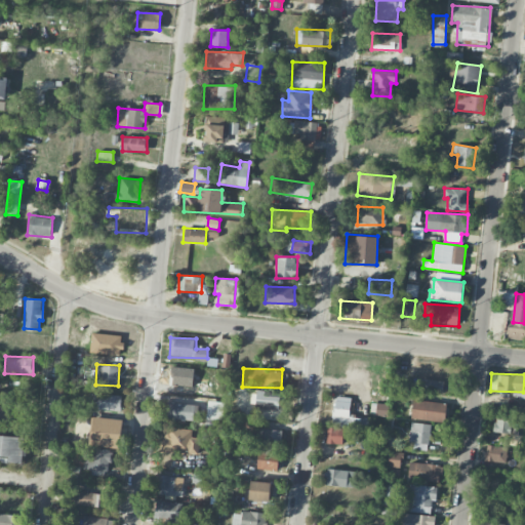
[(90,409),(121,409),(121,395),(90,394),(90,409)]
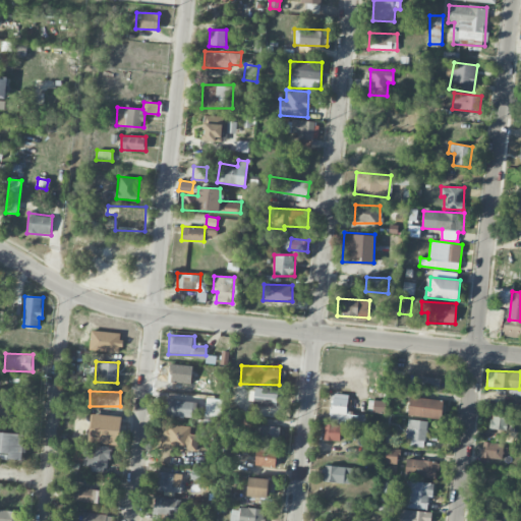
[(347,414),(348,394),(333,393),(331,421),(352,422),(353,414),(347,414)]
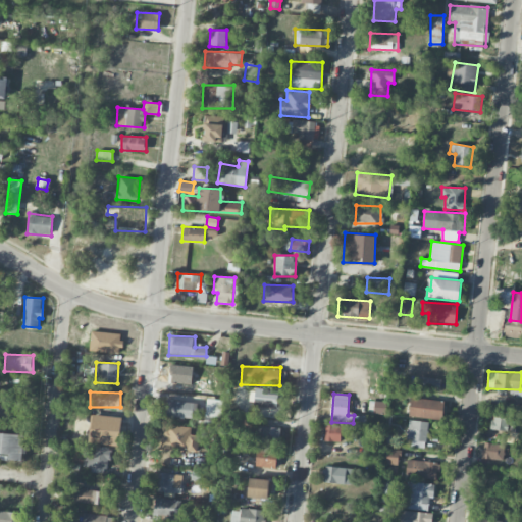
[(223,401),(208,398),(205,415),(220,418),(223,401)]
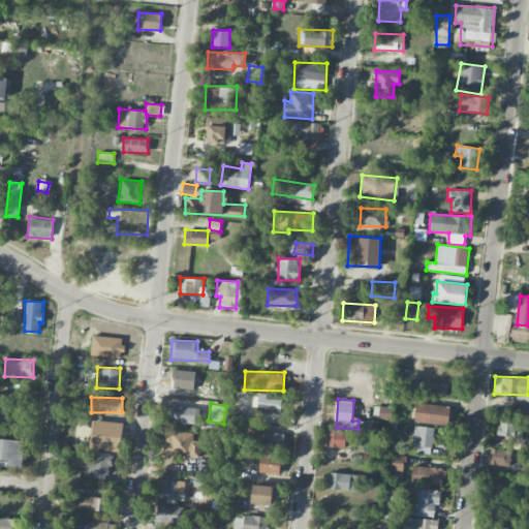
[(414,422),(447,425),(449,406),(416,403),(414,422)]
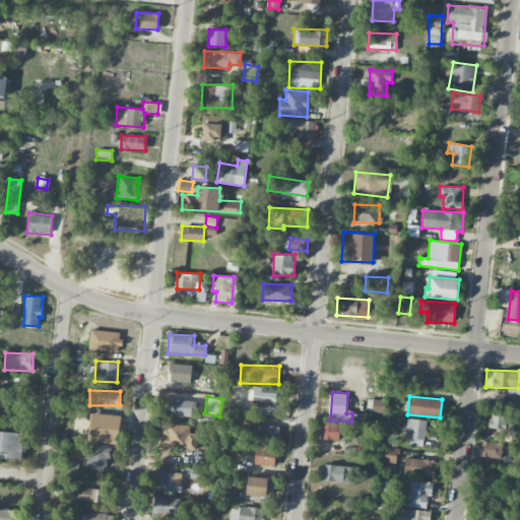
[(197,402),(161,397),(159,412),(195,416),(197,402)]
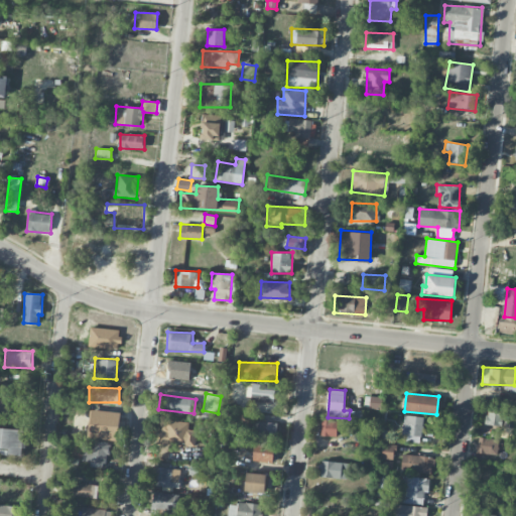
[(369,407),(381,409),(383,398),(371,396),(369,407)]
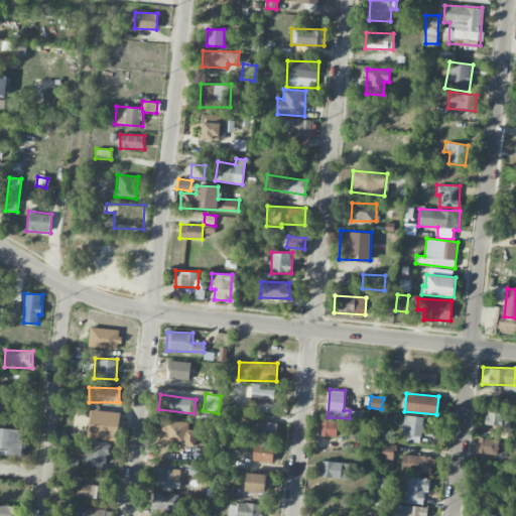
[(485,423),(508,427),(510,410),(488,406),(485,423)]
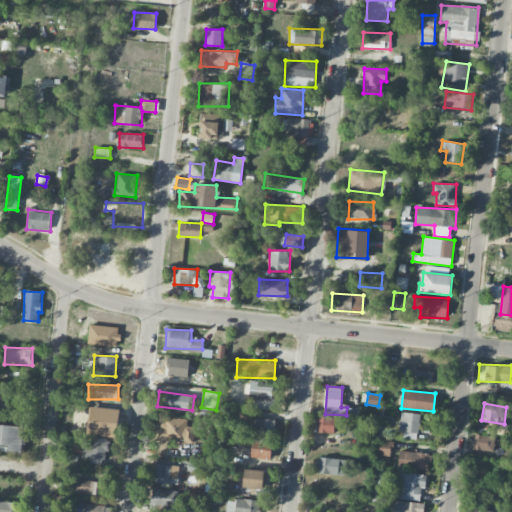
[(87,434),(116,438),(120,409),(90,406),(87,434)]
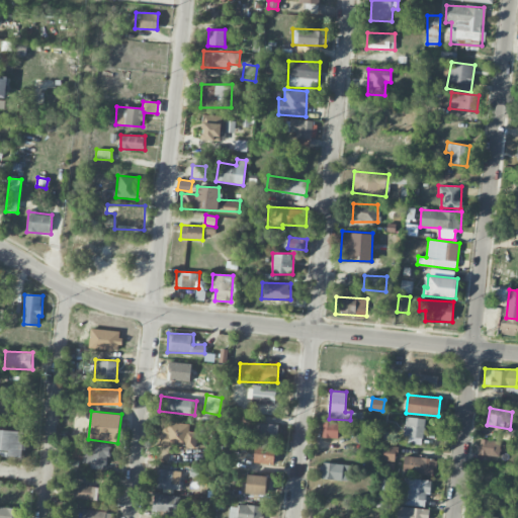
[(405,443),(423,443),(424,418),(406,417),(405,443)]
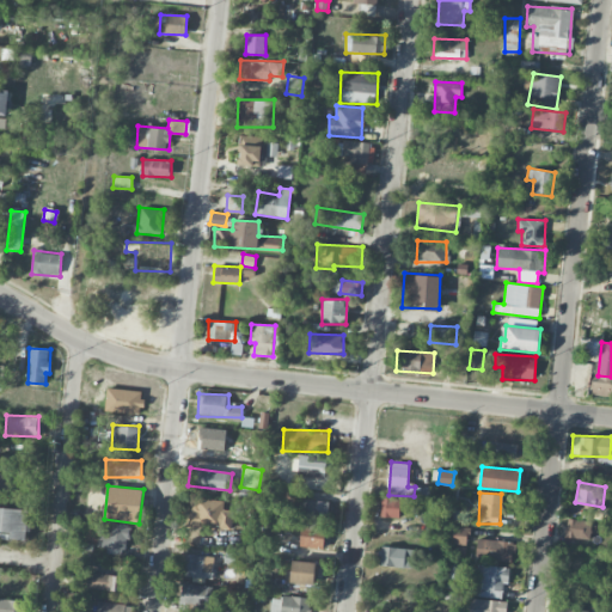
[(381,516),(398,518),(399,499),(381,497),(381,516)]
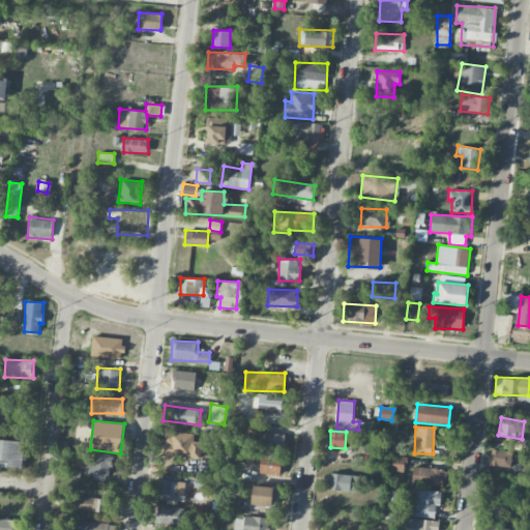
[(201,458),(202,441),(194,441),(194,433),(167,432),(166,455),(201,458)]
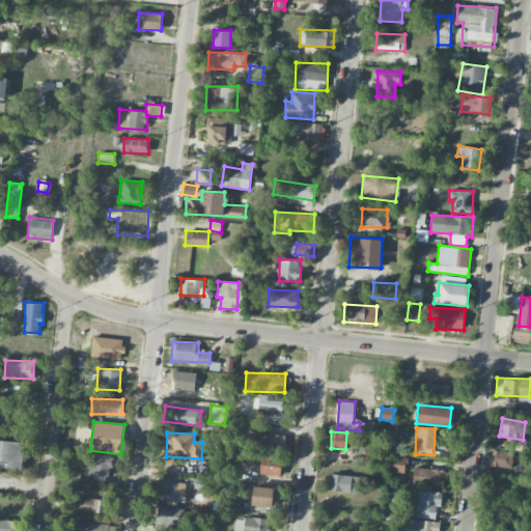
[(285,435),(252,434),(251,450),(284,451),(285,435)]
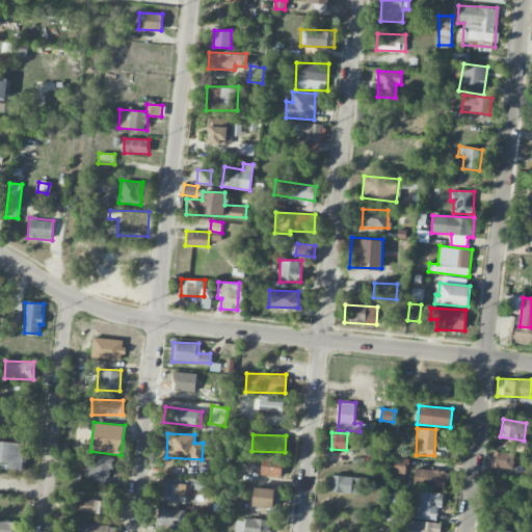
[(0,461),(10,462),(9,468),(23,469),(25,444),(0,441),(0,461)]
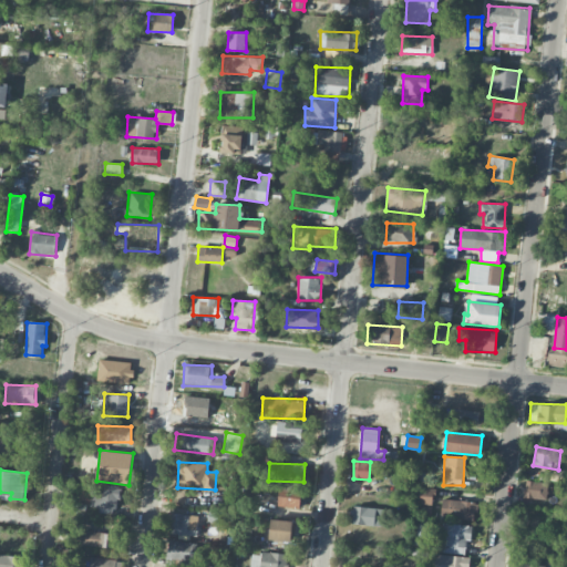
[(545,500),(548,483),(525,480),(523,497),(545,500)]
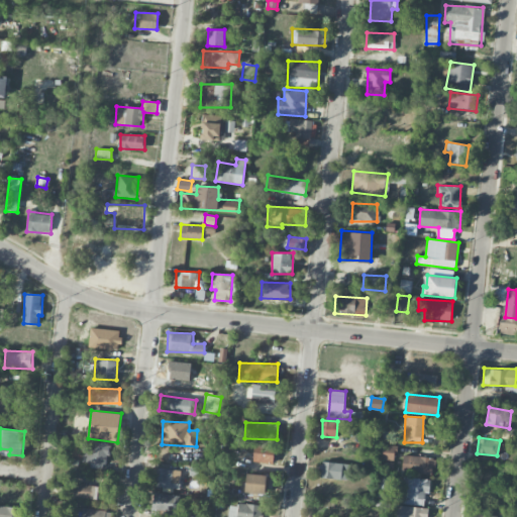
[(83,461),(91,462),(90,468),(107,469),(109,442),(84,441),(83,461)]
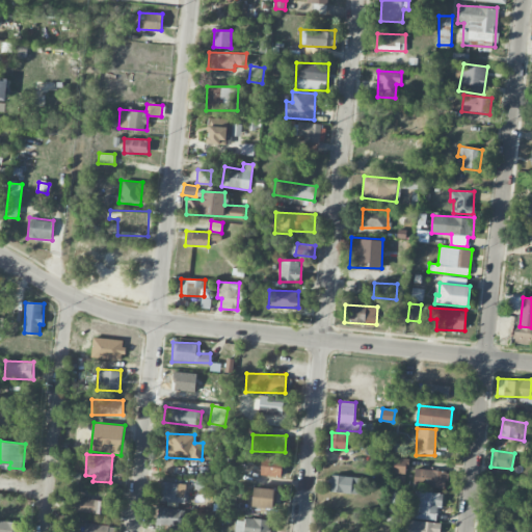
[(282,477),(284,456),(263,455),(261,475),(282,477)]
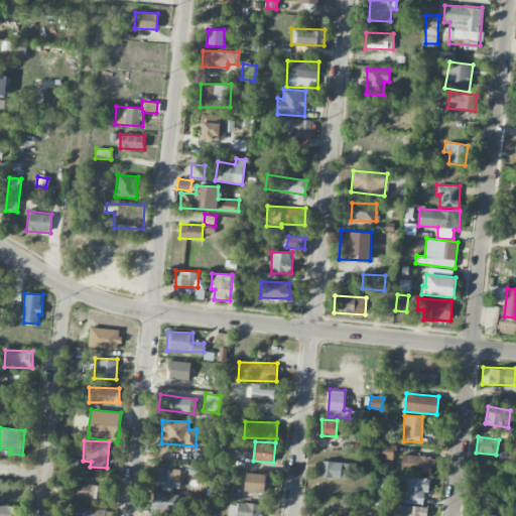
[(397,444),(381,443),(381,459),(392,459),(392,452),(396,452),(397,444)]
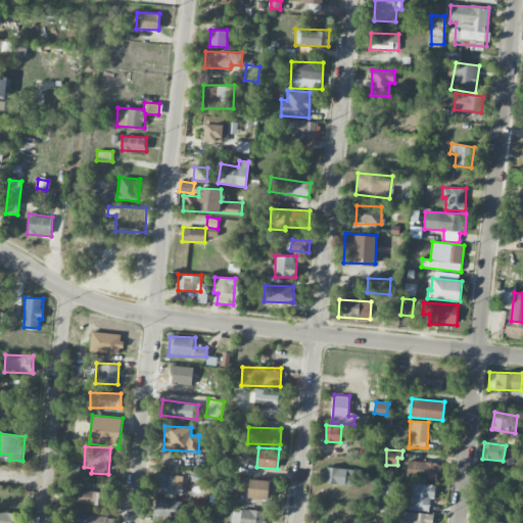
[(438,479),(439,462),(408,461),(407,477),(438,479)]
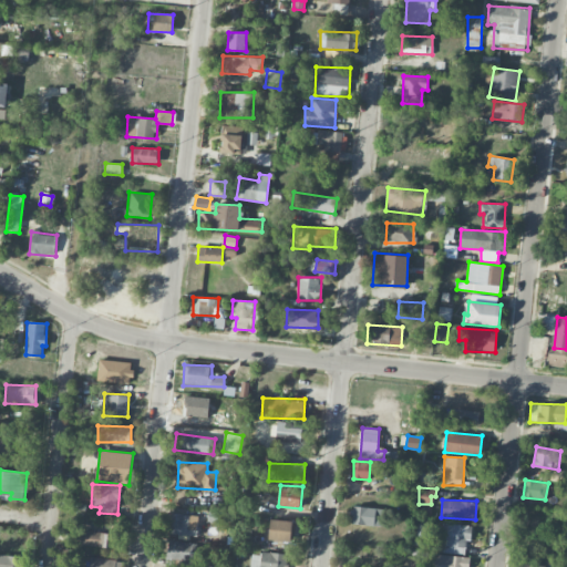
[(387,508),(352,507),(351,525),(387,526),(387,508)]
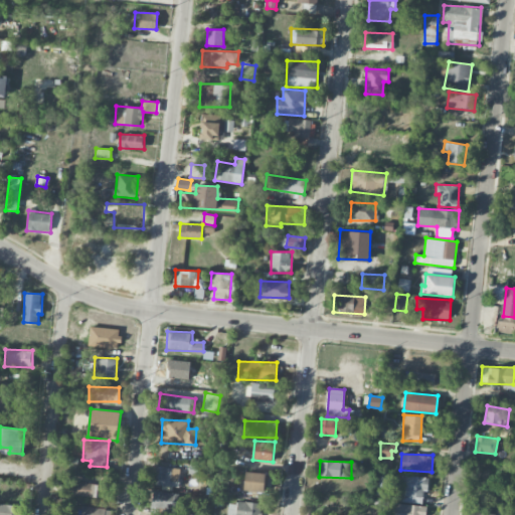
[(172,476),(172,467),(155,466),(154,485),(179,486),(180,476),(172,476)]
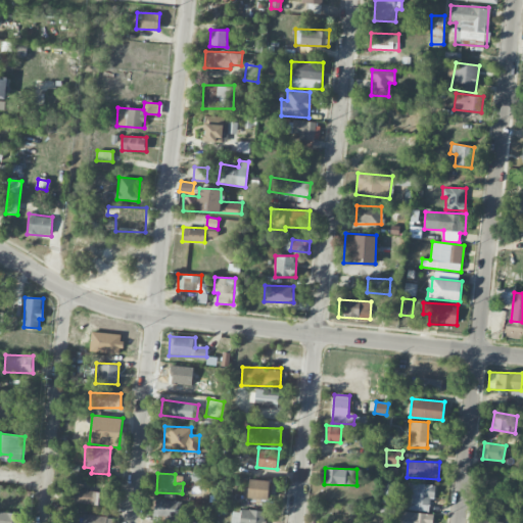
[(270,498),(271,480),(249,479),(248,497),(270,498)]
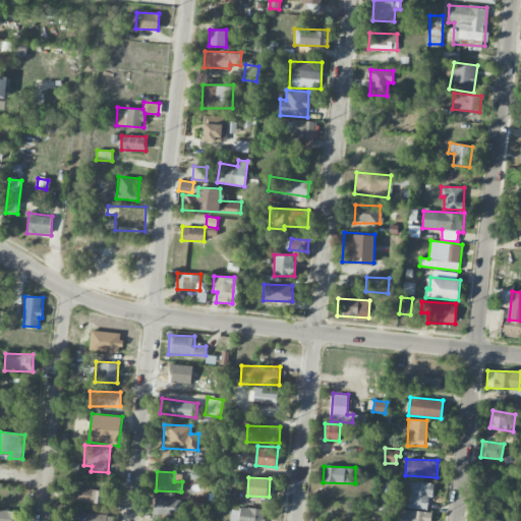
[(405,506),(416,507),(416,509),(430,509),(431,482),(406,481),(405,506)]
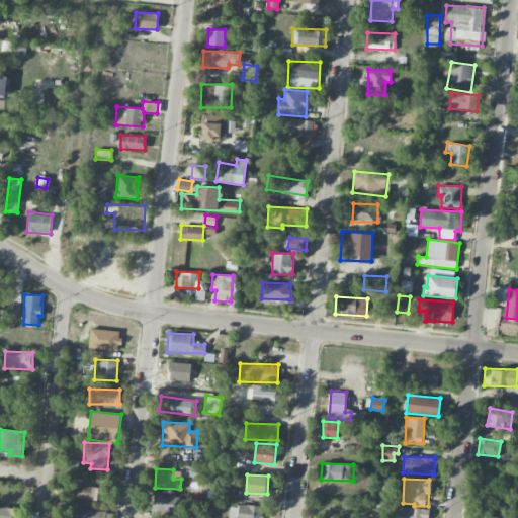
[(74,499),(108,500),(109,487),(75,486),(74,499)]
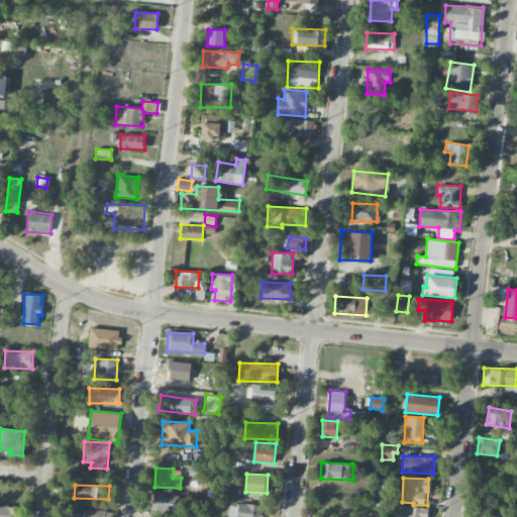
[(180,495),(152,493),(151,516),(164,516),(184,516),(185,510),(179,510),(180,495)]
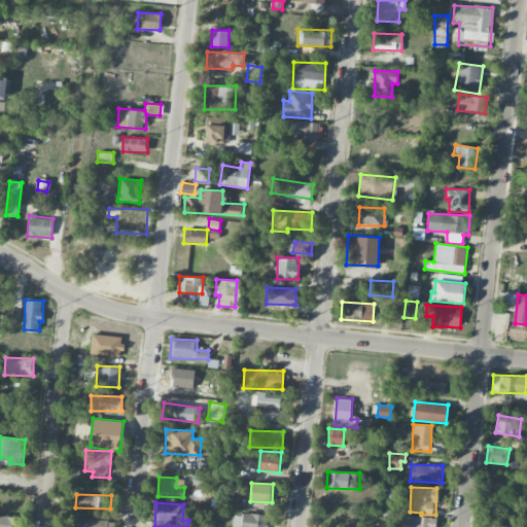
[(235,513),(233,526),(266,526),(267,516),(235,513)]
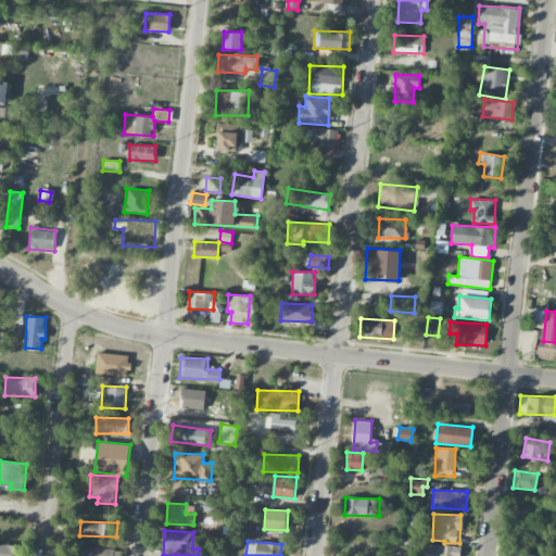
[(0,555),(20,555),(21,545),(0,544),(0,555)]
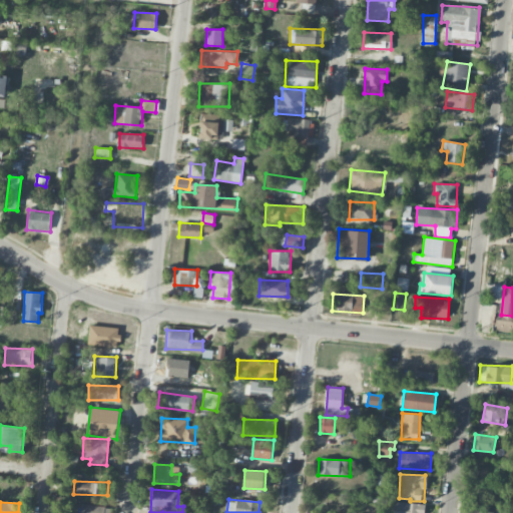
[(424,512),(424,503),(393,502),(392,512),(424,512)]
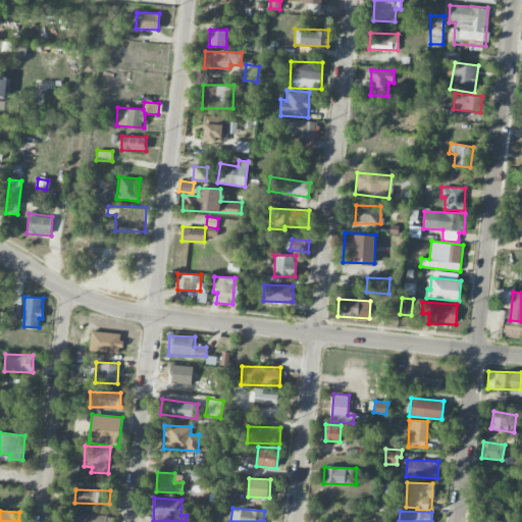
[(111,521),(112,516),(84,513),(82,521),(111,521)]
